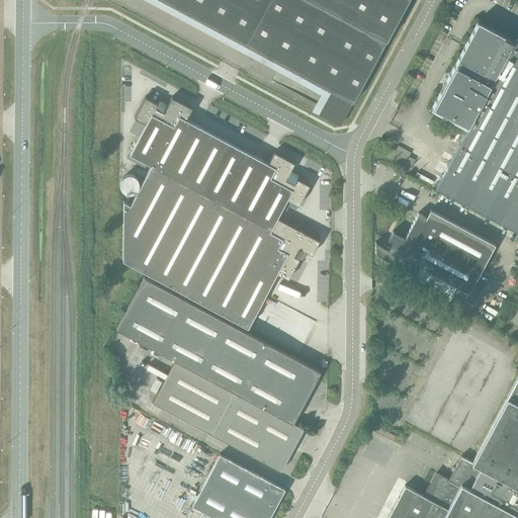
[(163,0),(147,0),(320,93),(312,109),(319,113),(320,110),(321,108),(323,105),(326,99),(331,90),(255,50),(232,36),(163,0)]
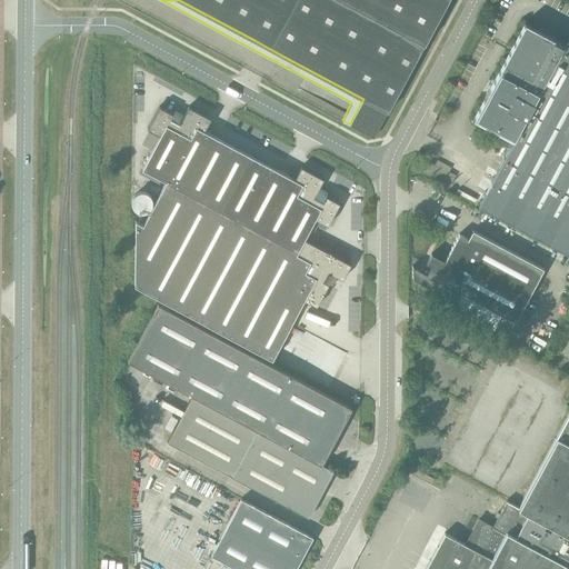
[(179,0),(363,99),(352,119),(350,125),(373,137),(387,111),(423,43),(447,0),(179,0)]
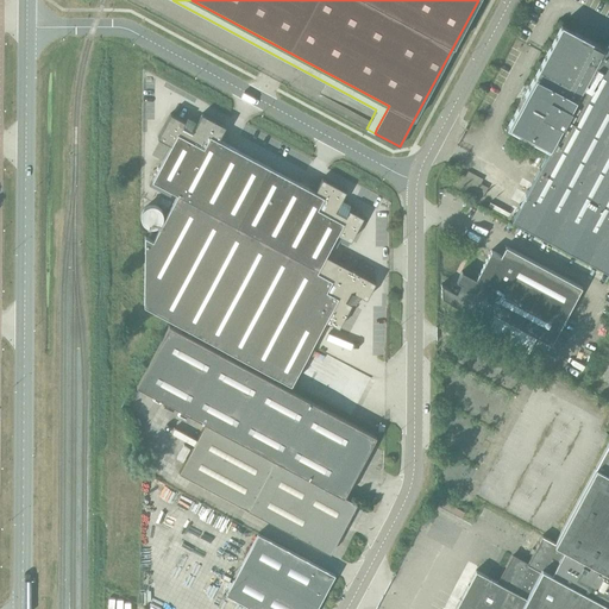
[(608,41),(607,41),(603,46),(562,24),(527,87),(516,106),(506,126),(542,146),(548,149),(532,181),(526,192),(521,200),(515,209),(512,219),(608,270),(608,41)]
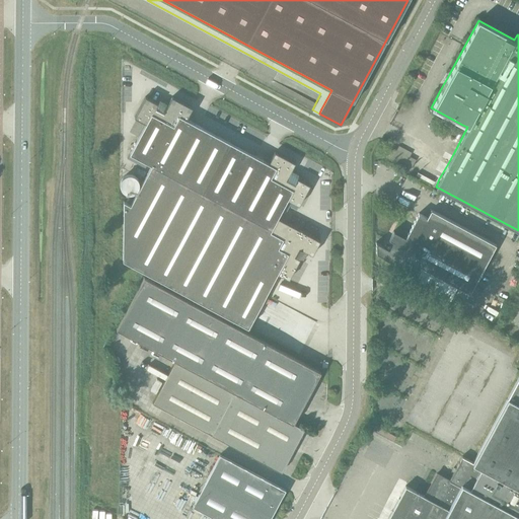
[(445,82),(449,74),(446,72),(437,89),(440,90),(445,82)]
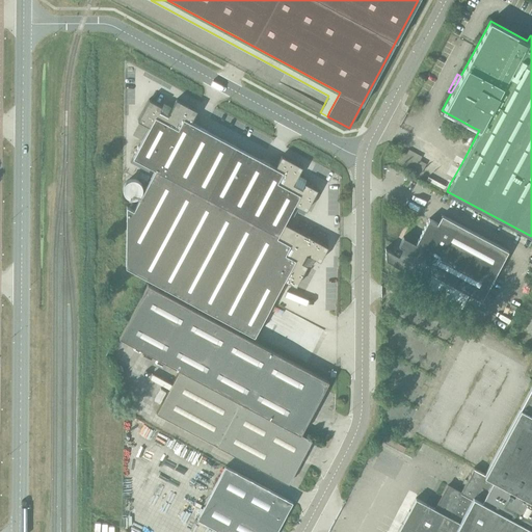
[(207,196),(235,145),(203,129),(201,127),(193,123),(190,122),(196,111),(197,110),(176,99),(176,100),(173,106),(170,109),(168,108),(168,107),(168,106),(167,105),(166,105),(165,105),(164,106),(162,104),(161,106),(149,99),(138,118),(137,120),(150,126),(148,130),(140,141),(133,157),(155,169),(207,196)]
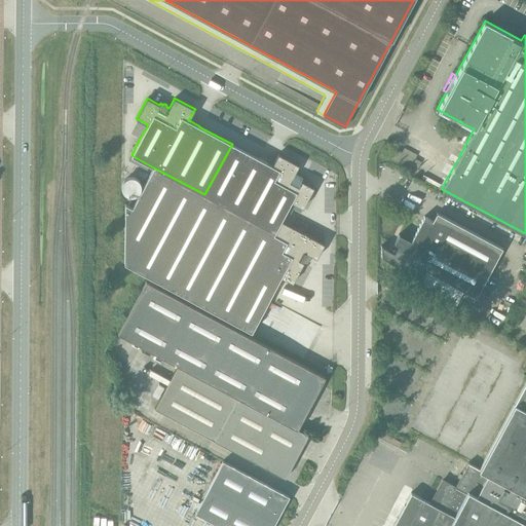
[(307,199),(313,187),(301,181),(302,179),(298,177),(293,175),(295,173),(299,164),(278,153),(272,165),(270,164),(268,163),(264,160),(259,158),(232,144),(204,194),(274,232),(282,221),(291,201),(302,208),(307,199)]
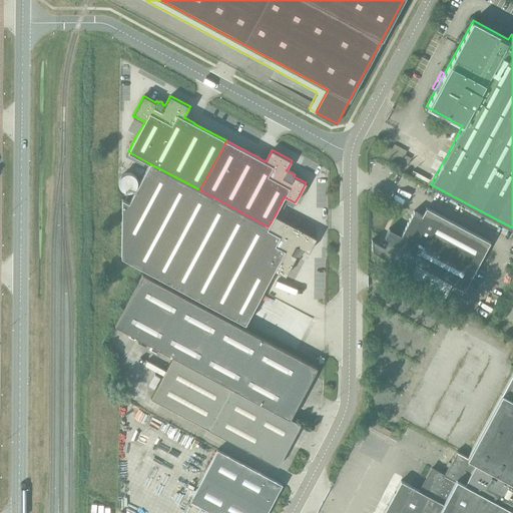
[(387,144),(381,154),(405,167),(411,157),(387,144)]
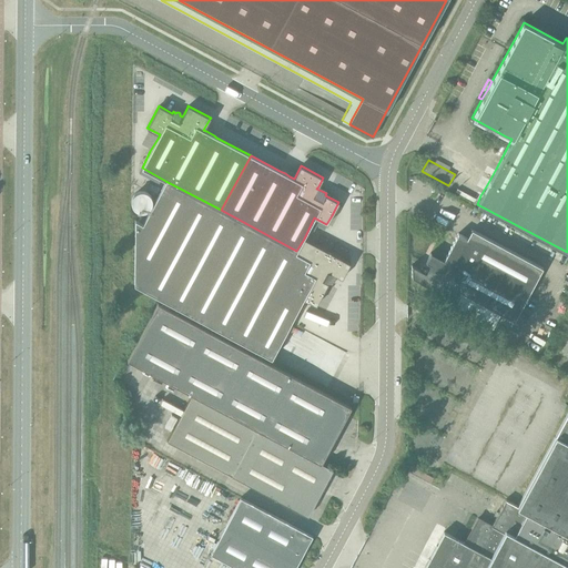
[(342,279),(350,263),(341,259),(306,240),(304,239),(296,251),(221,210),(165,181),(142,223),(134,220),(134,284),(156,296),(271,358),(273,354),(279,345),(283,336),(287,327),(291,323),(293,317),(297,310),(302,302),(303,298),(314,304),(316,305),(317,303),(327,284),(327,283),(330,283),(334,274),(336,275),(342,279)]
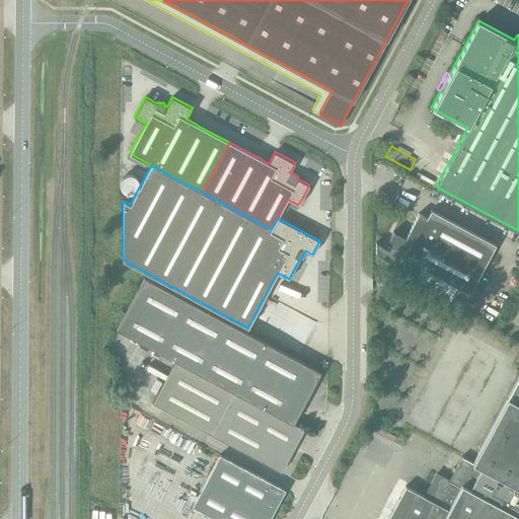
[(436,180),(417,171),(416,174),(434,184),(436,180)]
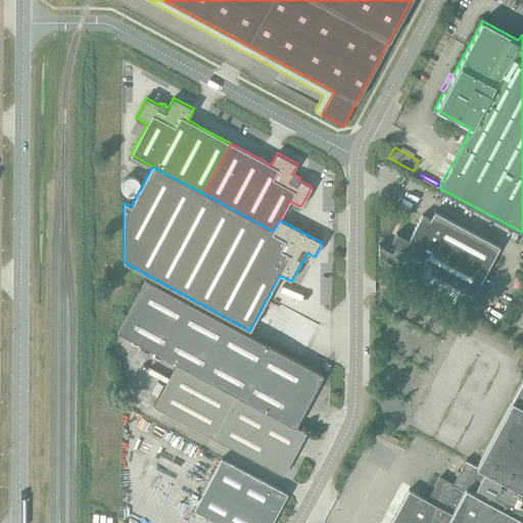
[(135,194),(136,193),(137,192),(138,192),(138,191),(139,189),(140,188),(140,187),(140,186),(140,185),(140,184),(140,183),(139,182),(139,181),(138,180),(138,179),(137,178),(136,178),(135,177),(134,176),(132,176),(131,176),(130,176),(129,176),(128,176),(126,177),(125,178),(124,179),(123,180),(122,181),(122,182),(122,183),(121,184),(121,185),(121,186),(121,187),(122,189),(123,190),(123,191),(124,192),(125,193),(127,194),(128,194),(129,195),(130,195),(132,195),(133,195),(134,194),(135,194)]
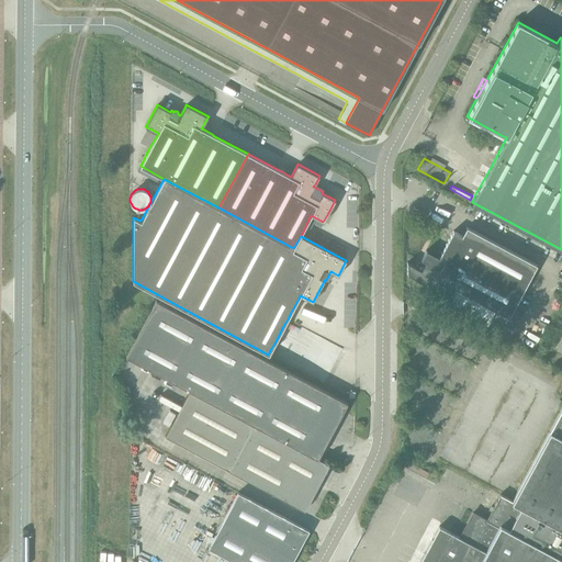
[(527,282),(537,265),(467,226),(464,232),(462,235),(453,231),(439,257),(426,250),(420,259),(425,261),(420,269),(418,268),(412,265),(407,262),(407,274),(451,298),(456,289),(508,317),(527,282)]
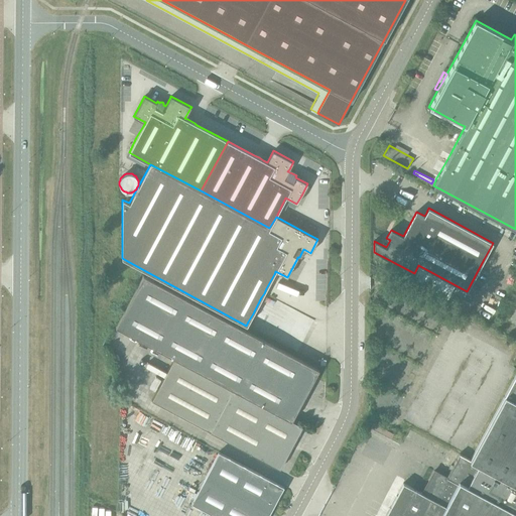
[(310,366),(143,275),(115,327),(174,358),(234,389),(292,421),(294,418),(293,417),(294,414),(298,407),(300,403),(302,400),(318,370),(310,366)]
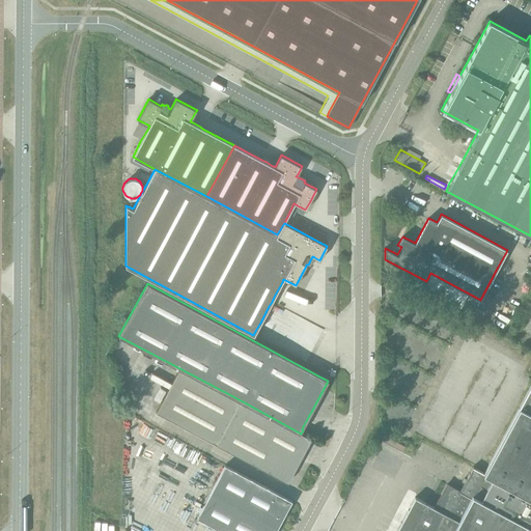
[(301,434),(241,400),(179,368),(156,412),(287,482),(297,465),(302,454),(305,449),(308,444),(310,440),(311,438),(301,434)]
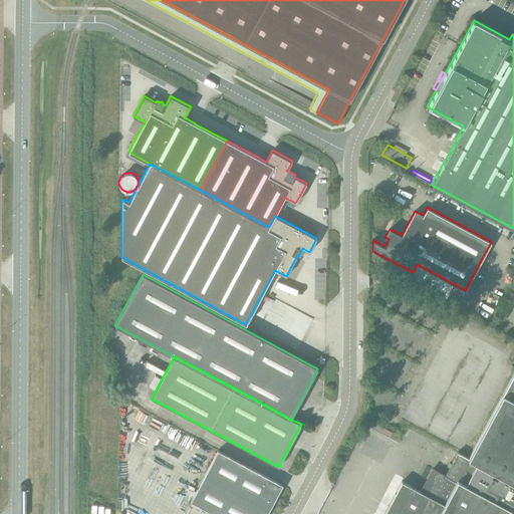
[(513,371),(513,372),(511,377),(509,381),(506,387),(504,391),(501,396),(499,401),(496,405),(494,410),(491,414),(489,419),(486,423),(484,428),(481,433),(476,442),(474,446),(471,451),(469,456),(468,458),(457,452),(457,453),(452,462),(513,494),(513,371)]
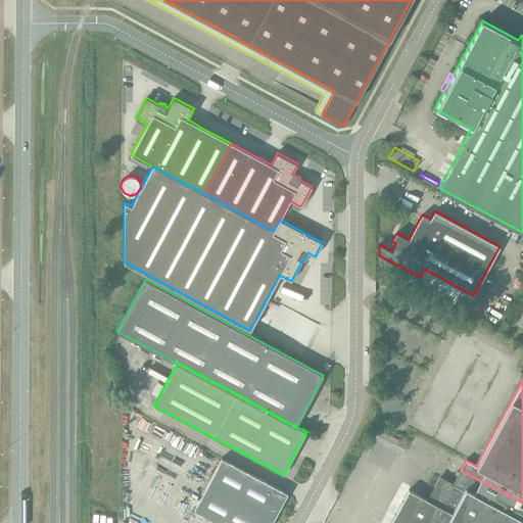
[(400,440),(374,427),(372,431),(398,444),(400,440)]
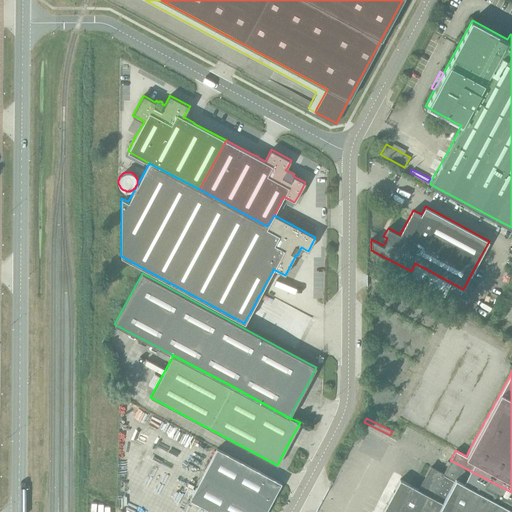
[(265,511),(266,510),(281,483),(270,477),(217,448),(189,499),(213,511),(265,511)]
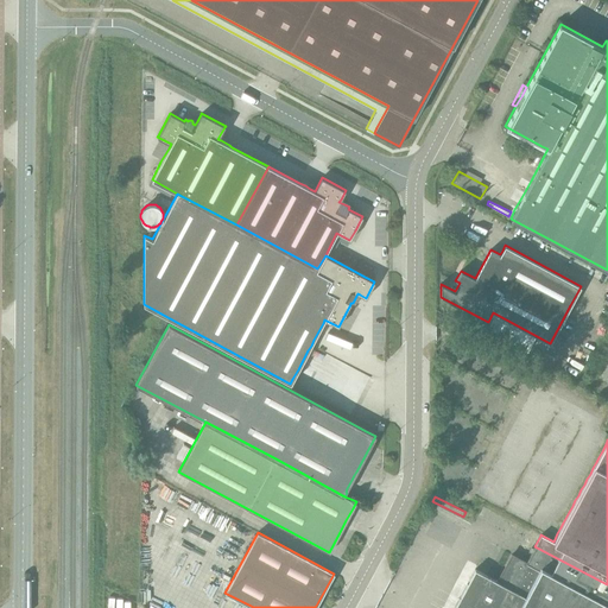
[(607,607),(607,584),(534,546),(526,563),(511,555),(498,581),(474,569),(472,575),(468,582),(464,588),(461,594),(457,601),(453,607),(607,607)]
